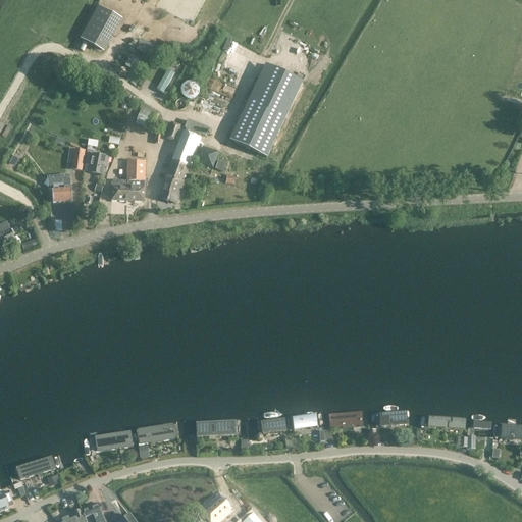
[(81,39),(102,50),(118,19),(98,8),(81,39)]
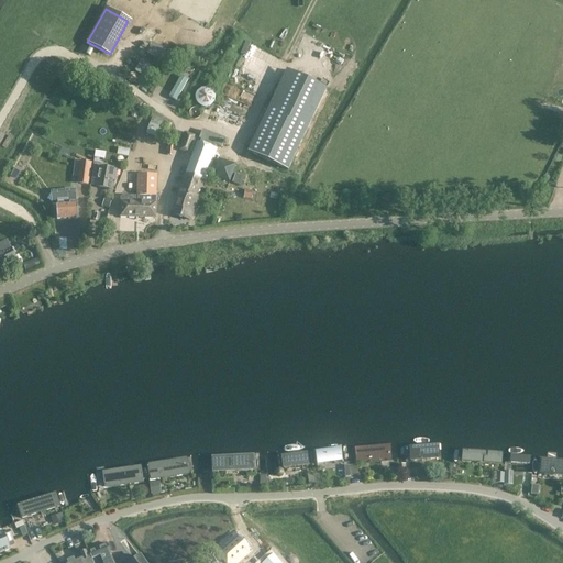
[(287,170),(327,89),(287,70),(266,113),(249,152),(287,170)]
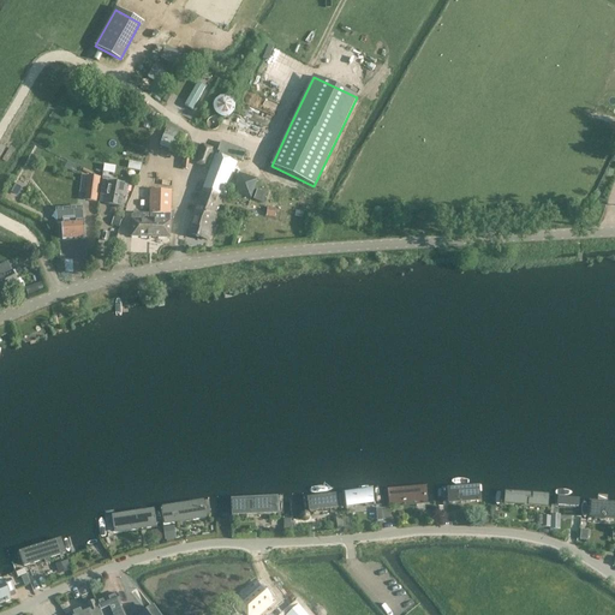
[(192,111),(206,88),(198,83),(185,106),(192,111)]
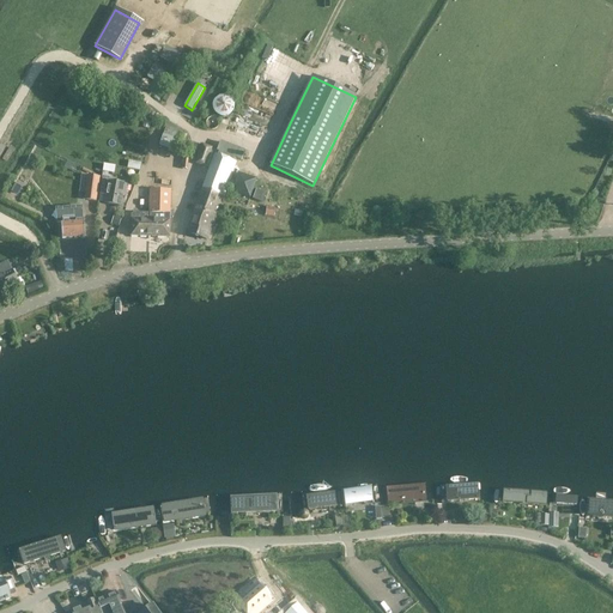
[(129,96),(126,105),(143,113),(146,104),(129,96)]
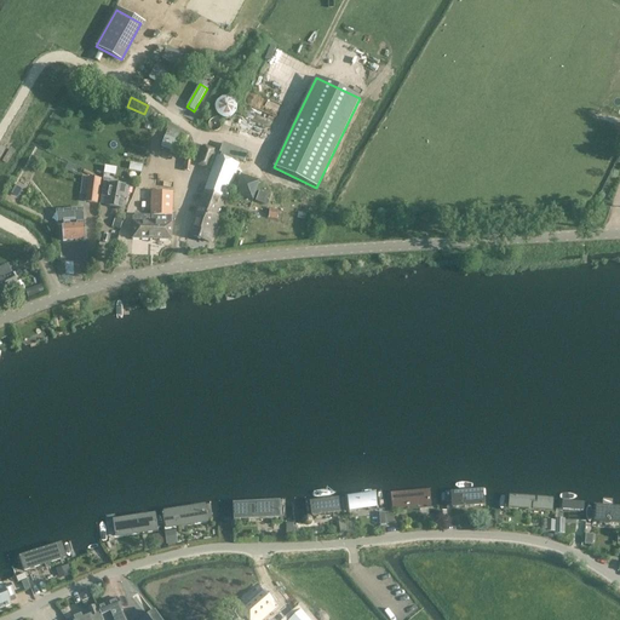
[(181,143),(164,137),(160,148),(177,155),(181,143)]
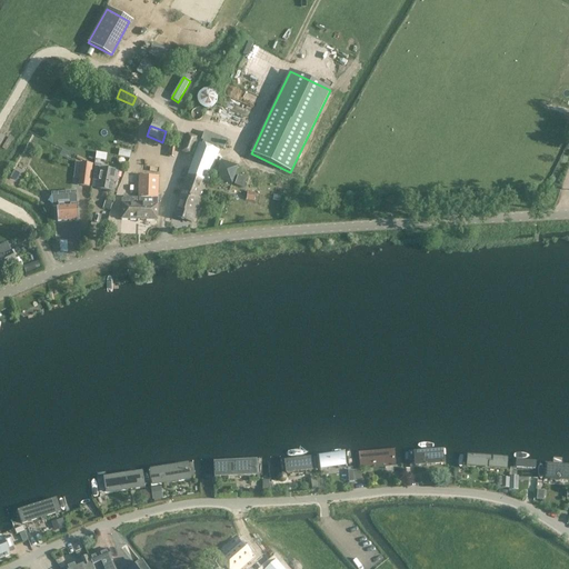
[(227,141),(205,132),(201,140),(188,136),(182,151),(195,157),(173,216),(192,222),(210,176),(215,177),(221,160),(216,158),(219,148),(223,150),(227,141)]
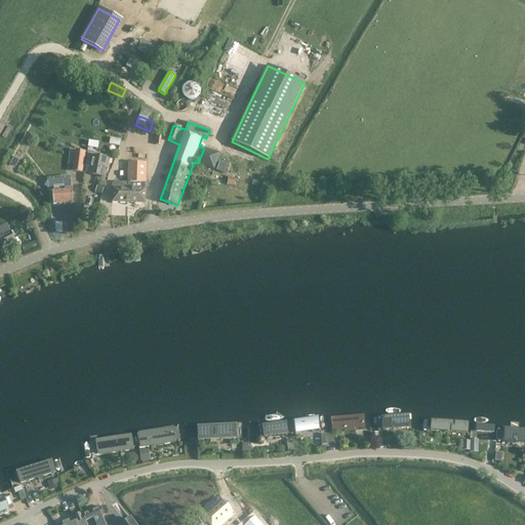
[(95,151),(87,150),(84,172),(89,173),(89,174),(104,177),(106,167),(108,168),(110,159),(94,156),(95,151)]
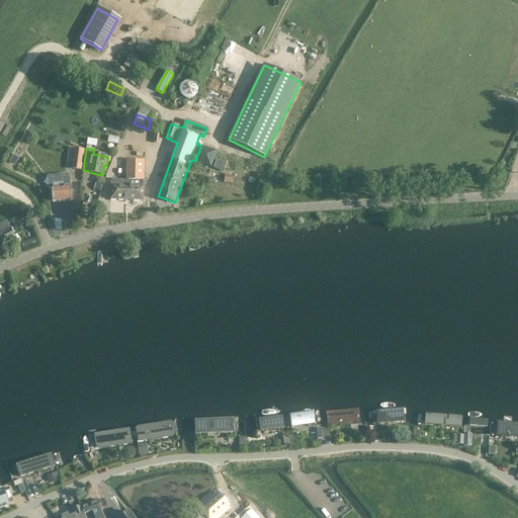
[(84,150),(74,149),(72,169),(82,170),(84,150)]
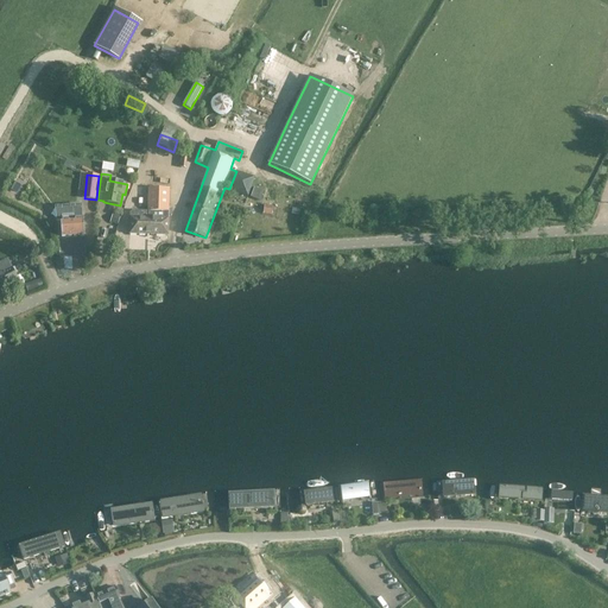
[(130,234),(147,235),(168,235),(170,190),(149,190),(149,211),(133,211),(131,213),(131,216),(130,234)]
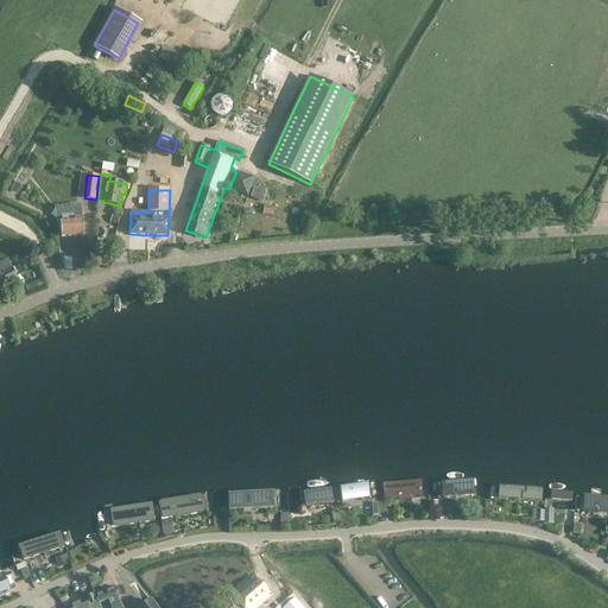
[(82,219),(81,206),(56,207),(57,221),(61,221),(62,236),(83,235),(82,219)]
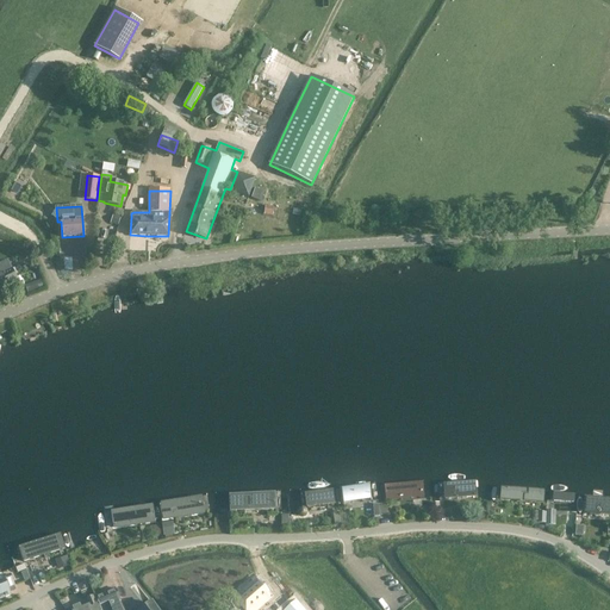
[(7,261),(0,265),(0,288),(17,281),(7,261)]
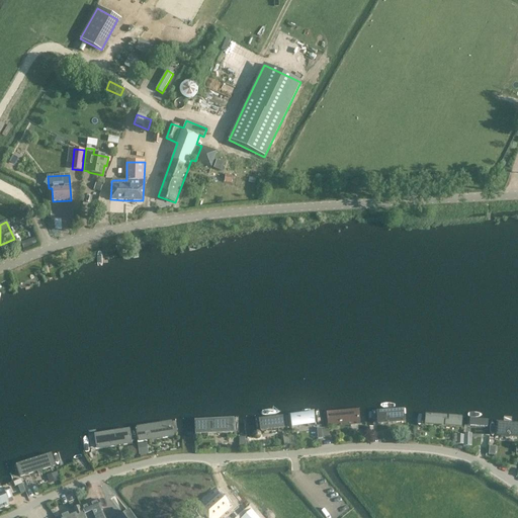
[(361,423),(360,409),(328,411),(329,425),(361,423)]
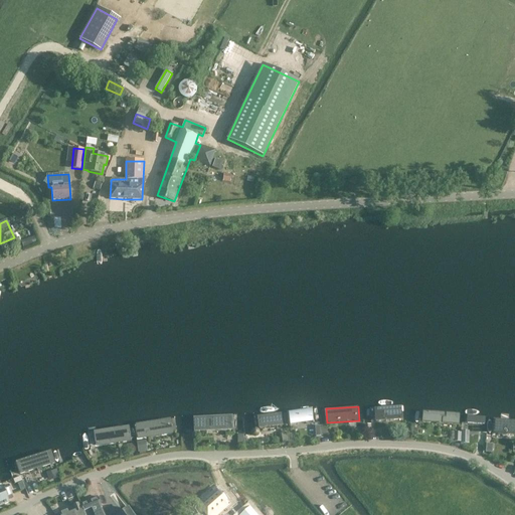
[(402,419),(401,406),(374,408),(375,421),(402,419)]
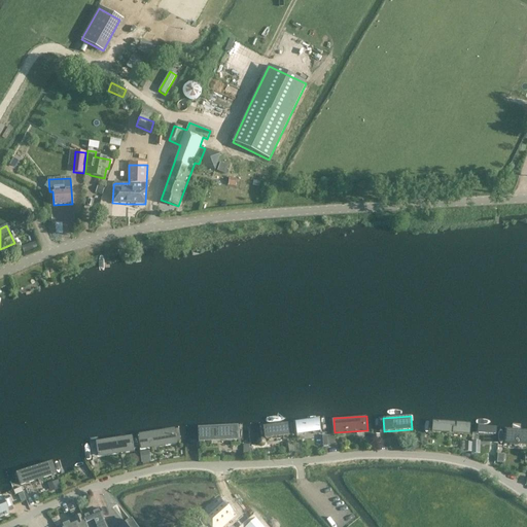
[(322,432),(320,417),(295,420),(297,435),(322,432)]
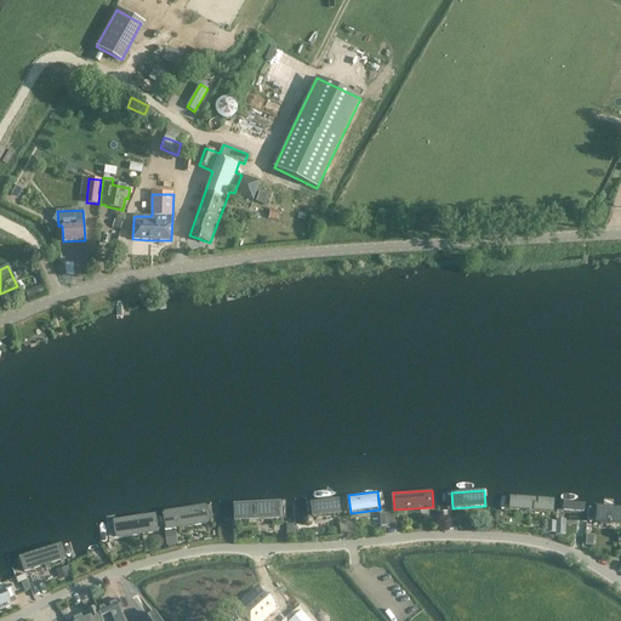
[(552,513),(553,500),(508,496),(507,510),(552,513)]
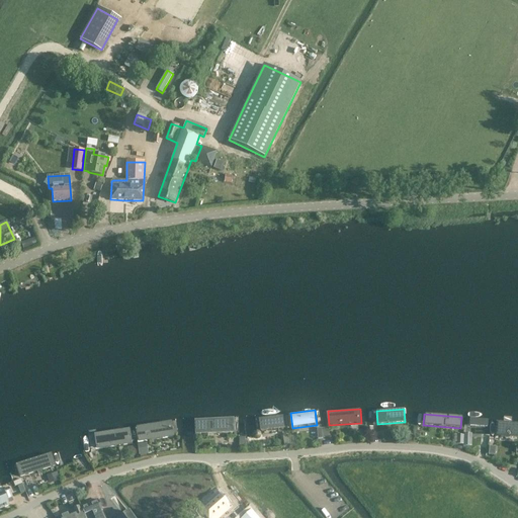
[(285,427),(284,415),(260,418),(261,430),(285,427)]
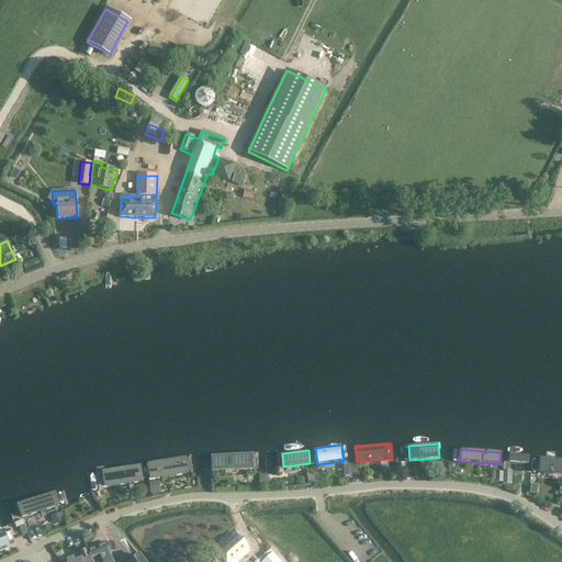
[(256,469),(256,453),(211,456),(212,471),(256,469)]
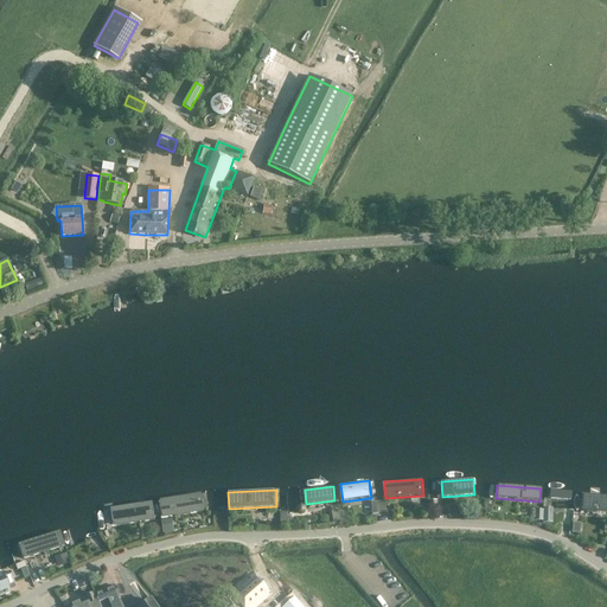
[(570,492),(548,491),(548,500),(570,502),(570,492)]
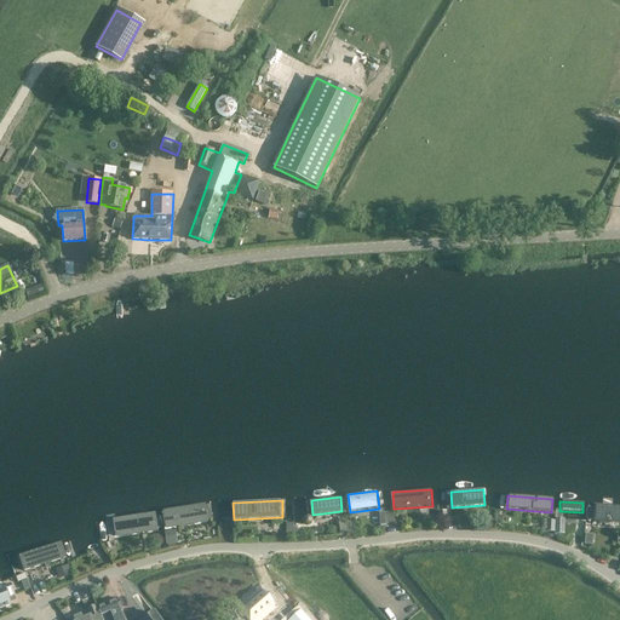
[(207,504),(164,511),(166,529),(211,523),(207,504)]
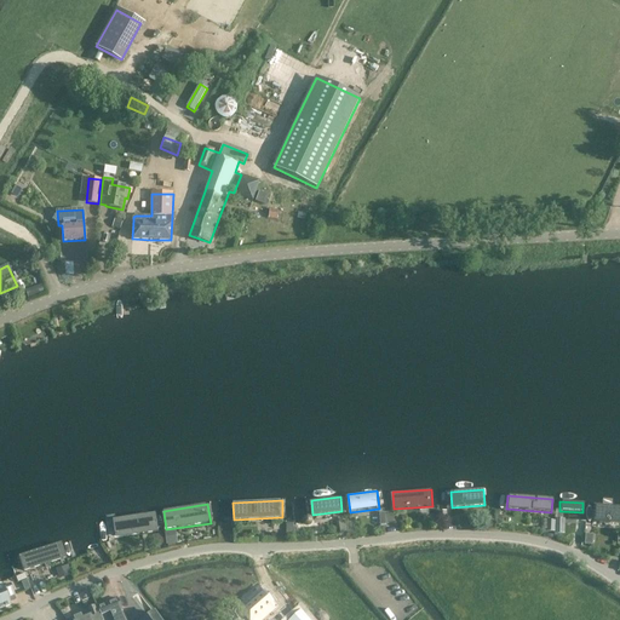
[(619,524),(619,507),(593,505),(591,522),(619,524)]
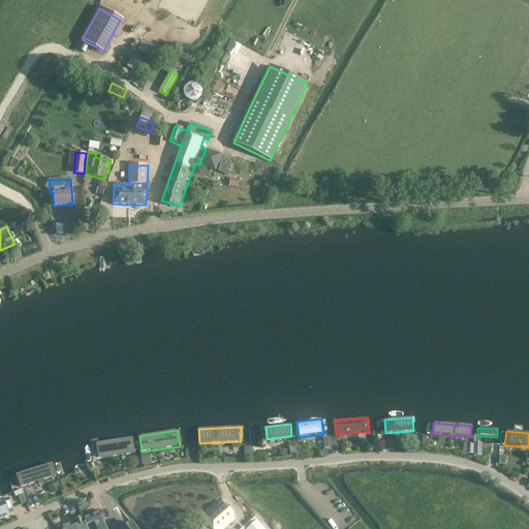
[(136,453),(134,437),(97,443),(99,459),(136,453)]
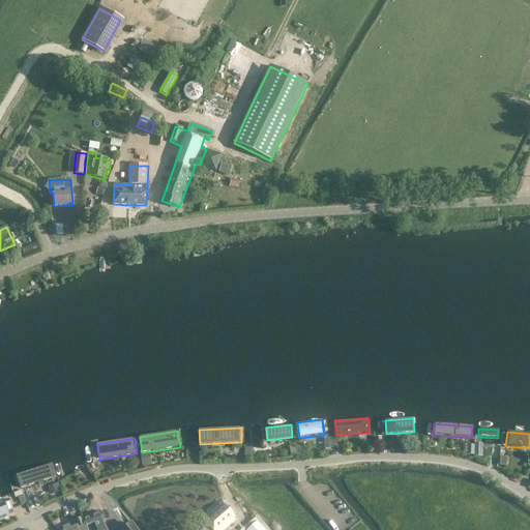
[(140,457),(131,459),(133,466),(141,464),(140,457)]
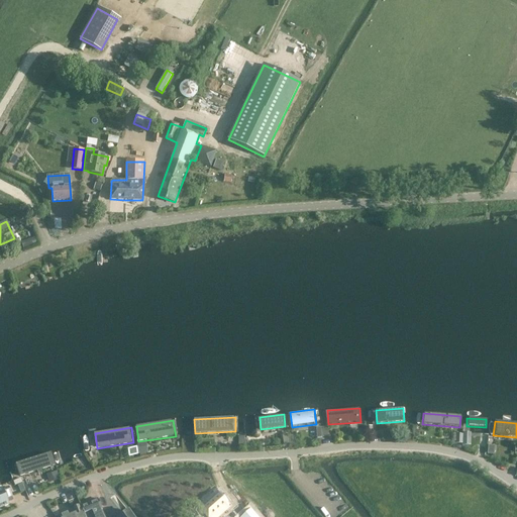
[(487,449),(484,457),(490,459),(493,451),(487,449)]
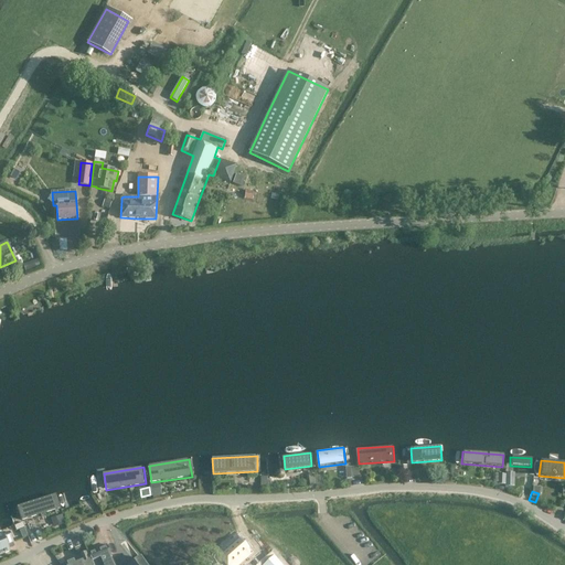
[(61,509),(56,494),(18,507),(22,521),(61,509)]
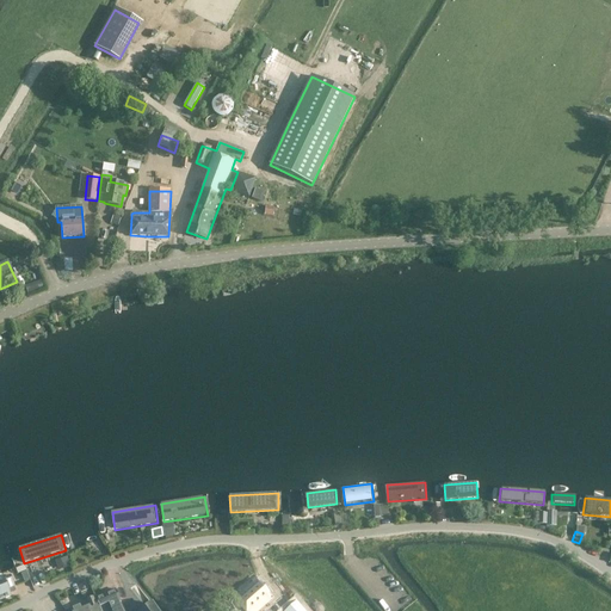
[(0,600),(11,597),(10,594),(14,592),(13,587),(14,587),(10,576),(4,579),(2,578),(0,579),(0,600)]
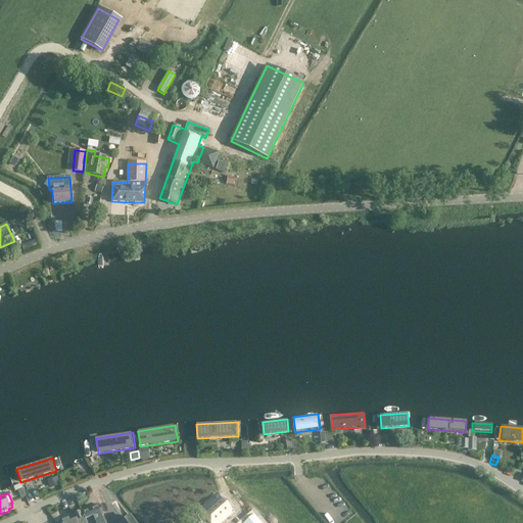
[(215,522),(229,511),(217,497),(197,515),(204,522),(215,522)]
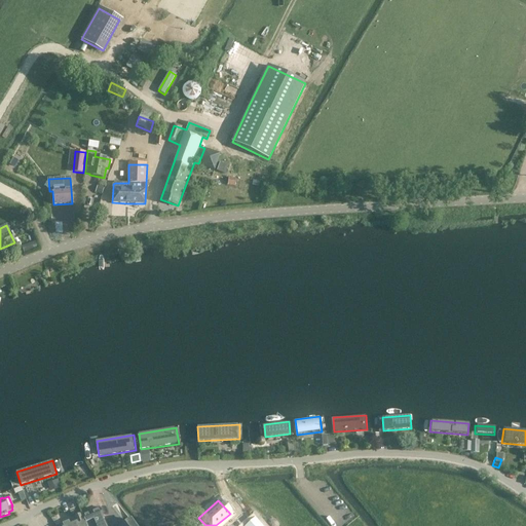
[(92,519),(95,525),(106,525),(106,523),(100,508),(82,515),(85,522),(92,519)]
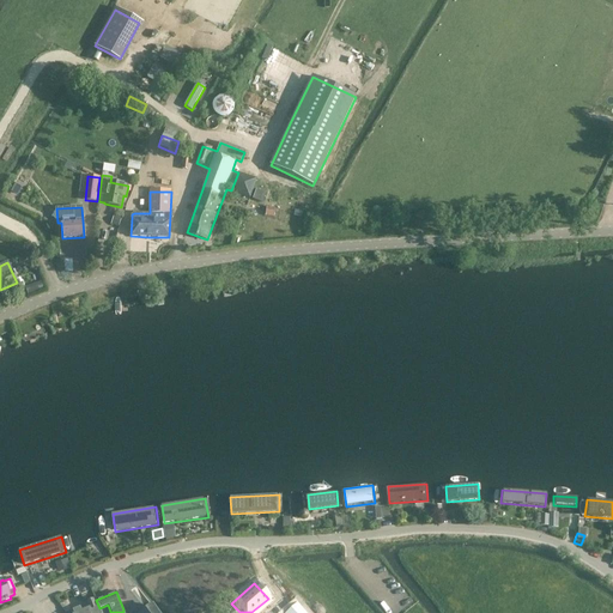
[(90,612),(110,612),(108,605),(99,608),(96,600),(86,604),(90,612)]
